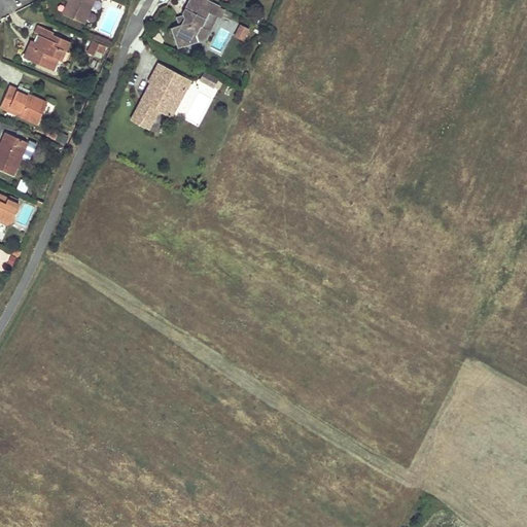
[(69,0),(69,1),(63,14),(83,23),(93,0),(69,0)]
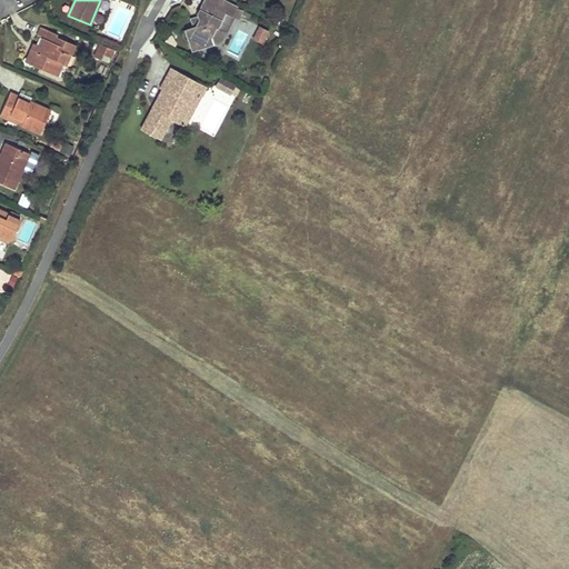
[(216,27),(222,10),(230,13),(235,2),(229,0),(200,0),(198,5),(195,13),(195,16),(197,22),(188,26),(185,27),(190,40),(203,46),(220,39),(223,30),(216,27)]
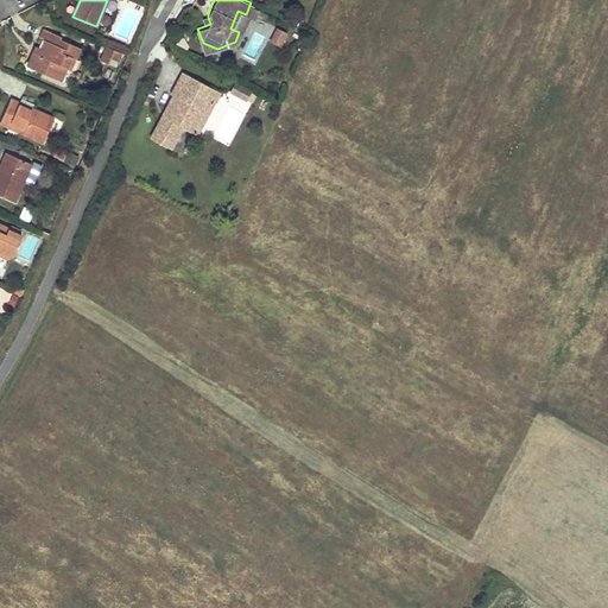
[(208,17),(198,20),(201,27),(210,24),(208,17)]
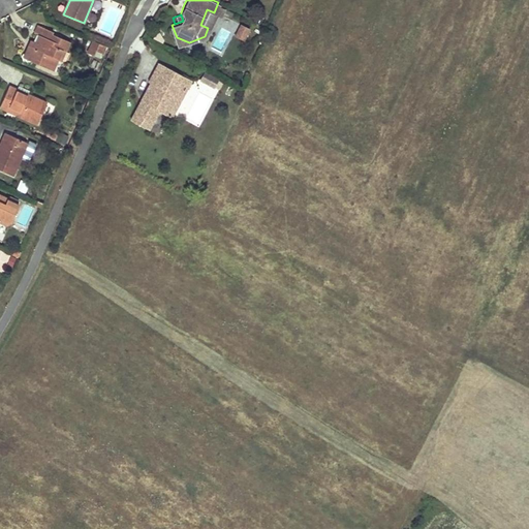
[(54,32),(38,25),(36,30),(35,33),(37,34),(40,35),(36,43),(37,44),(35,50),(29,47),(26,54),(37,60),(36,63),(53,70),(58,59),(62,50),(65,52),(70,41),(53,34),(54,32)]
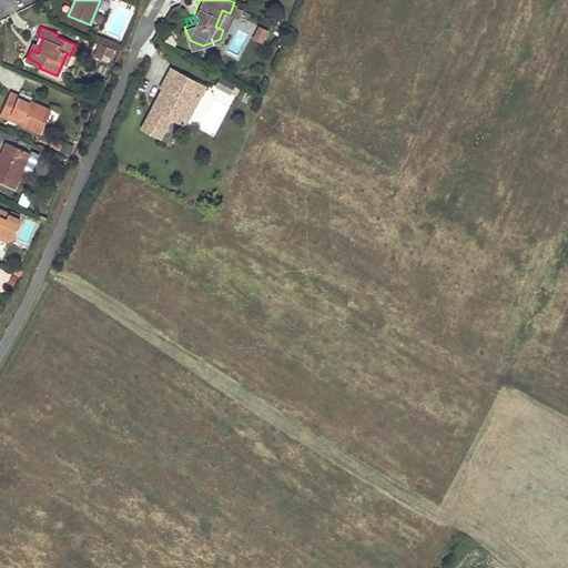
[(271,32),(260,28),(254,40),(266,44),(271,32)]
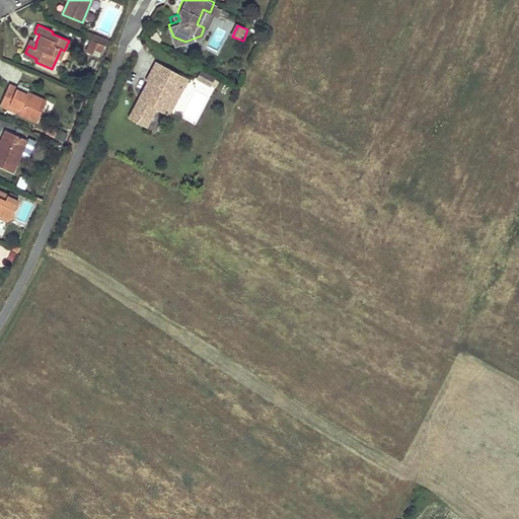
[(177,46),(186,42),(173,36),(177,46)]
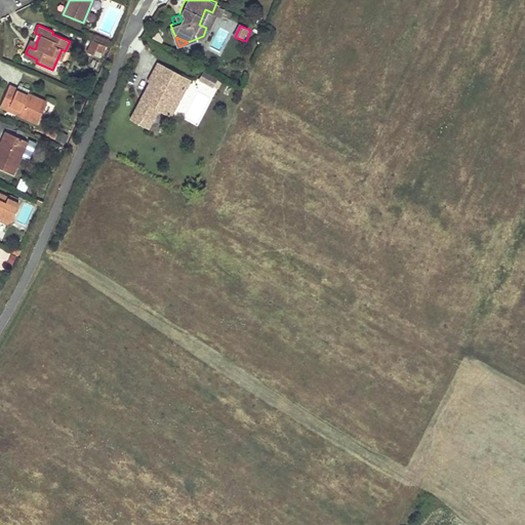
[(91,41),(86,53),(93,56),(95,51),(103,53),(105,47),(91,41)]
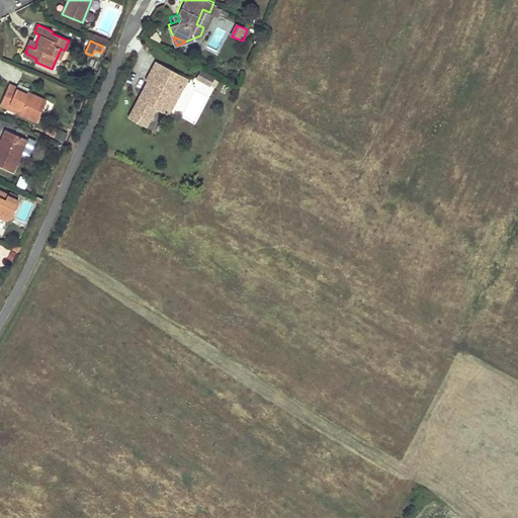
[(68,52),(64,51),(61,49),(57,58),(63,61),(68,52)]
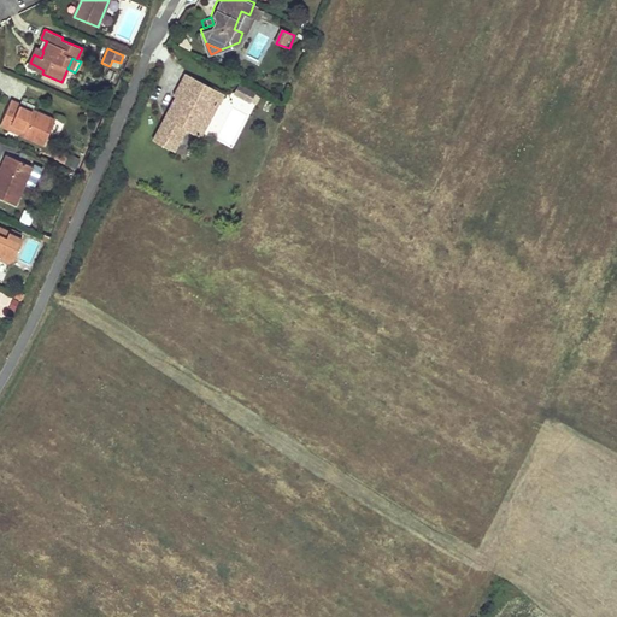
[(28,68),(42,74),(43,70),(30,63),(28,68)]
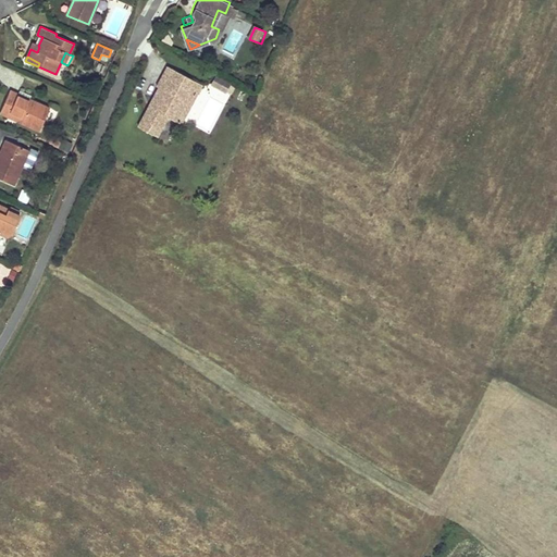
[(139,128),(159,138),(169,120),(184,127),(198,98),(189,94),(195,83),(166,69),(158,87),(159,88),(166,91),(157,111),(149,107),(139,128)]
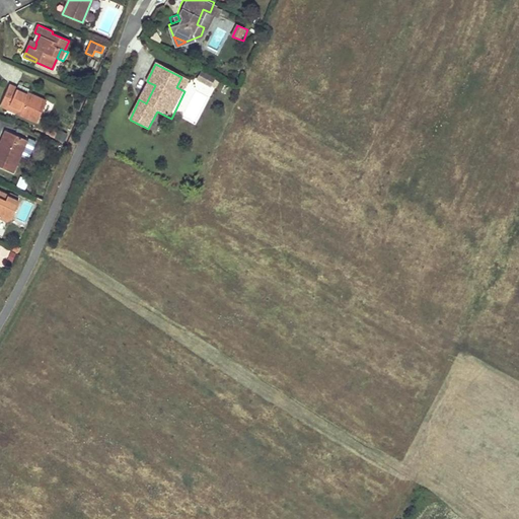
[(212,87),(216,80),(202,73),(198,80),(212,87)]
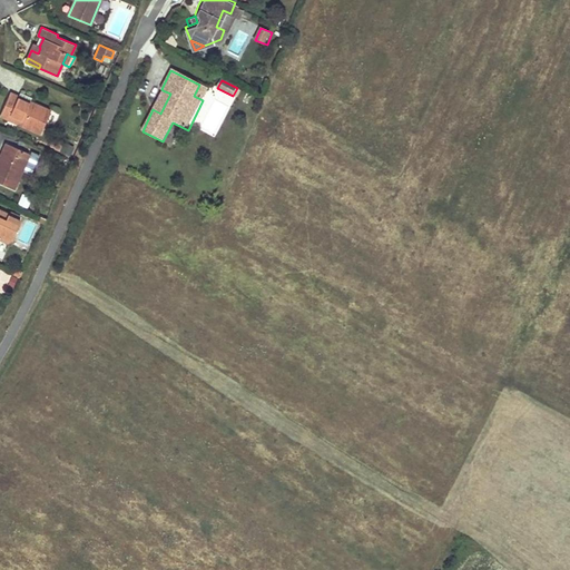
[(203,100),(208,89),(199,85),(194,96),(203,100)]
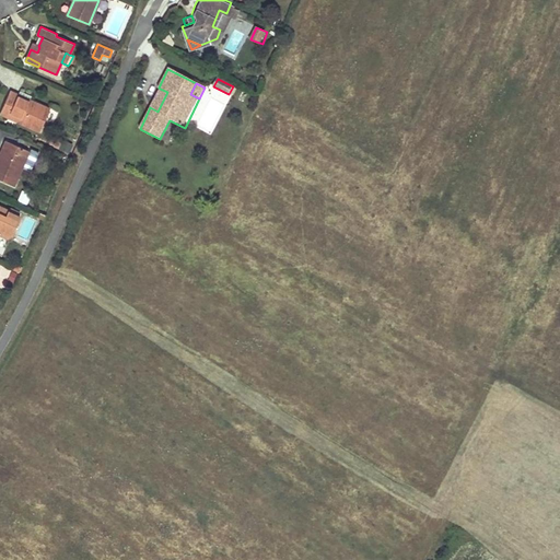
[(167,92),(160,89),(155,97),(150,107),(158,112),(167,92)]
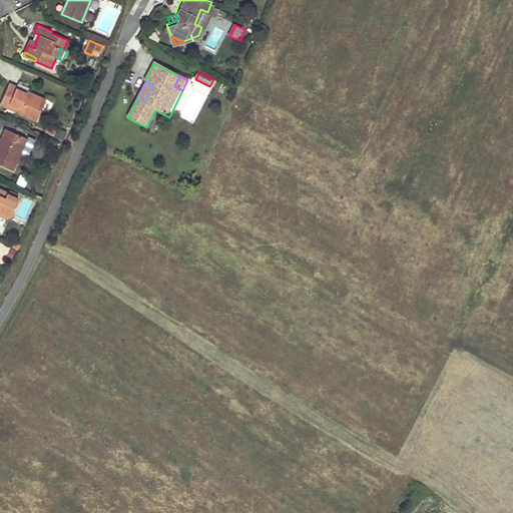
[(9,82),(0,103),(0,104),(37,120),(46,99),(27,91),(27,92),(26,93),(21,91),(16,89),(16,88),(16,87),(17,86),(9,82)]
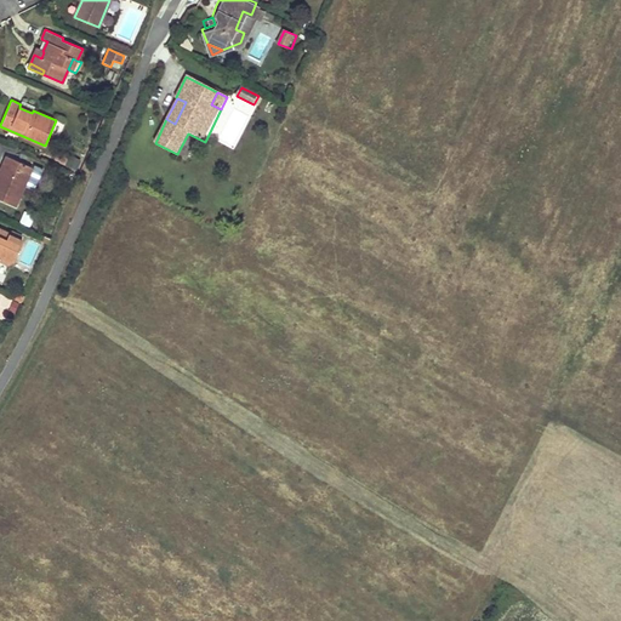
[(20,107),(20,108),(26,110),(32,113),(33,112),(33,110),(34,107),(22,102),(21,104),(20,106),(20,107)]
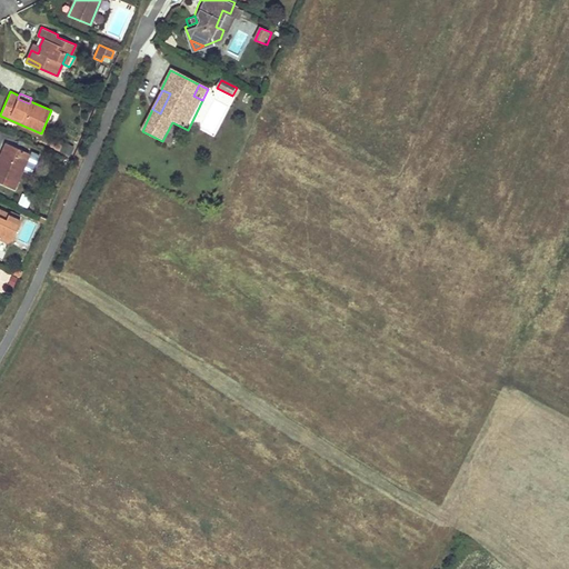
[(0,182),(15,189),(30,153),(6,142),(1,152),(5,152),(0,160),(0,182)]
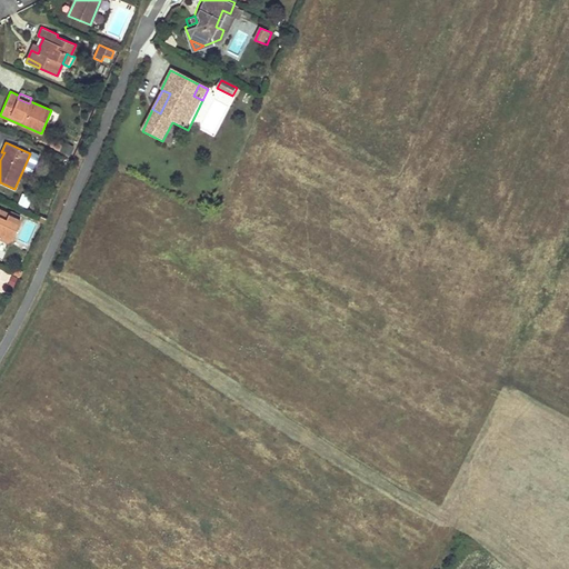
[(33,172),(38,156),(30,153),(27,171),(33,172)]
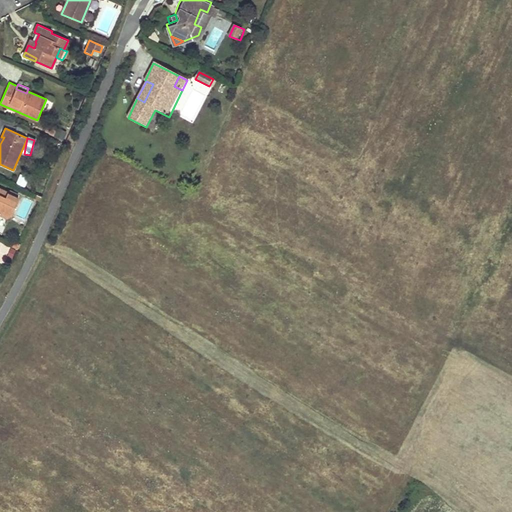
[(16,184),(24,187),(28,178),(20,175),(16,184)]
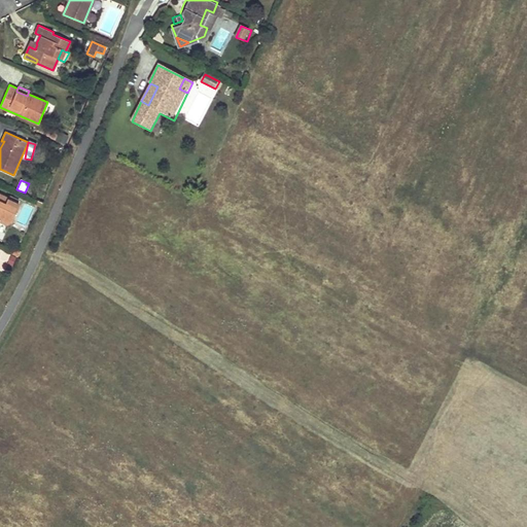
[(0,215),(11,221),(19,205),(7,200),(8,198),(0,194),(0,215)]
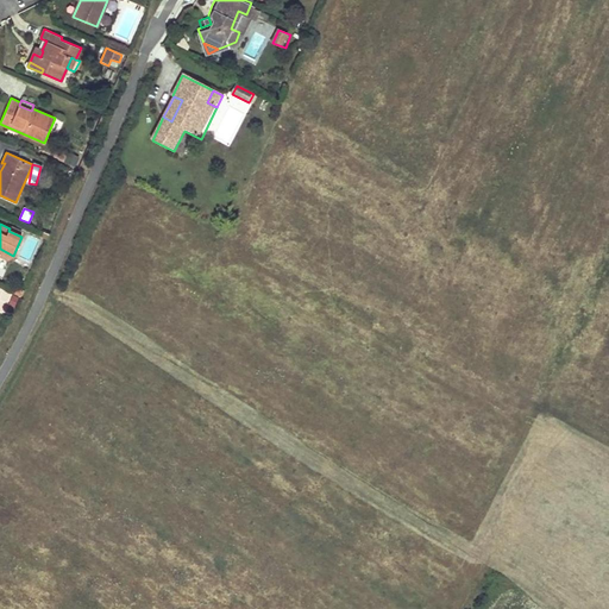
[(0,255),(12,259),(13,256),(0,249),(0,255)]
